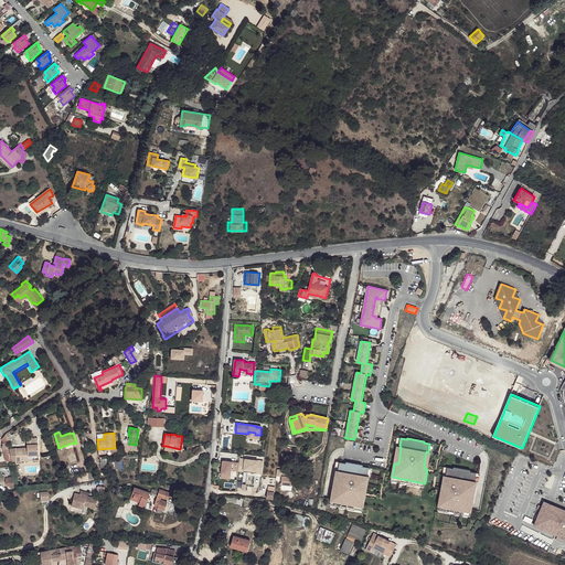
[(9,448),(12,461),(22,461),(22,456),(28,455),(39,455),(38,441),(27,443),(27,448),(9,448)]
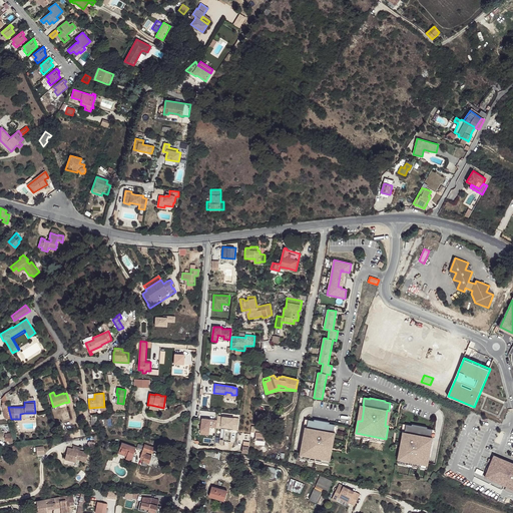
[(388,426),(391,411),(393,411),(394,404),(390,403),(389,411),(387,410),(385,426),(388,426)]
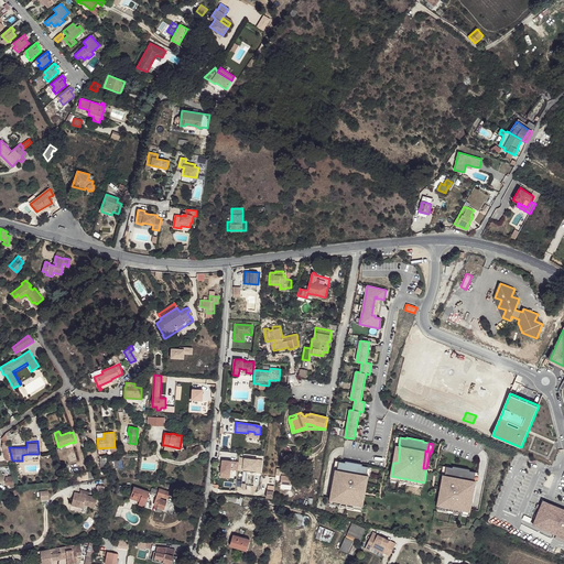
[(262,472),(263,458),(257,457),(255,470),(262,472)]
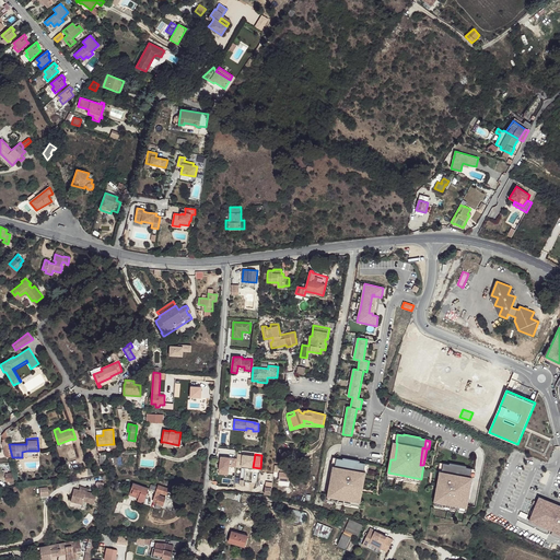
[(236,467),(237,458),(221,456),(219,469),(229,470),(230,466),(236,467)]
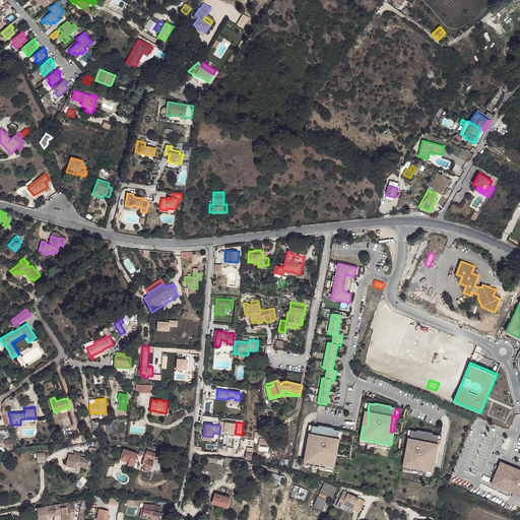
[(333,454),(336,438),(338,438),(339,431),(334,430),(334,428),(319,426),(319,427),(311,426),(305,461),(334,466),(337,454),(333,454)]
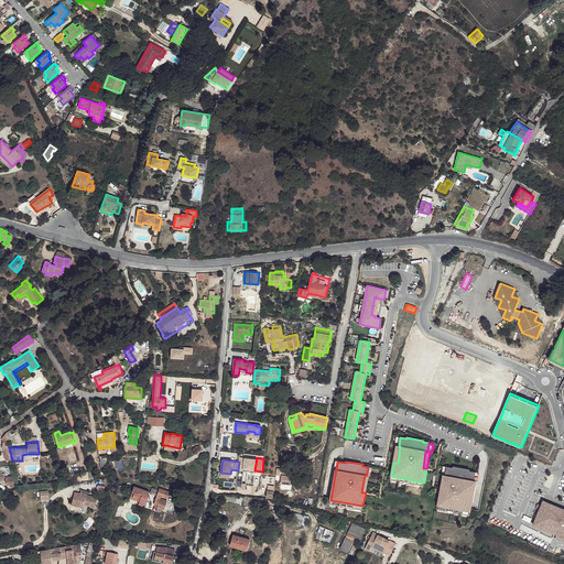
[(470,511),(476,481),(478,473),(469,472),(469,469),(453,466),(453,468),(447,467),(445,476),(447,476),(444,492),(440,491),(437,505),(470,511)]
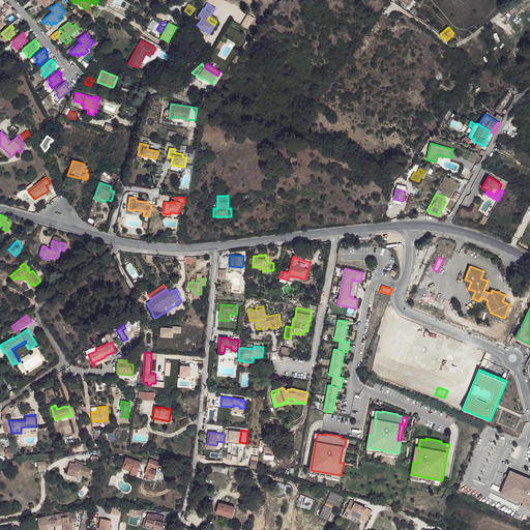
[(344,463),(347,447),(348,447),(350,439),(346,439),(345,446),(343,446),(340,463),(344,463)]
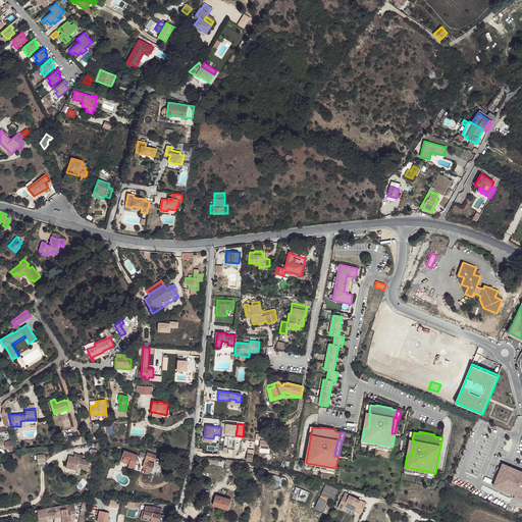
[(270,449),(271,440),(261,439),(260,448),(270,449)]
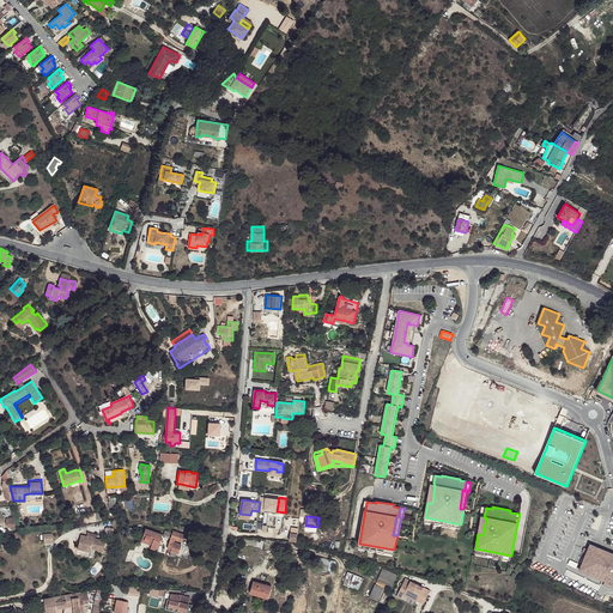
[(460,528),(461,525),(425,517),(424,522),(434,523),(434,525),(450,528),(450,527),(460,528)]
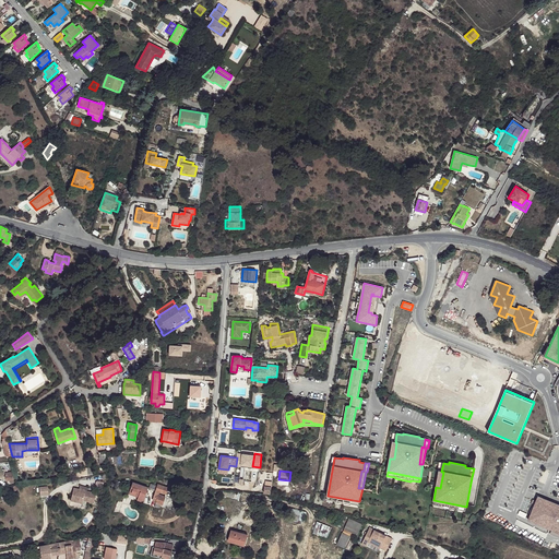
[(132,482),(130,491),(139,495),(138,497),(137,500),(143,502),(147,487),(132,482)]
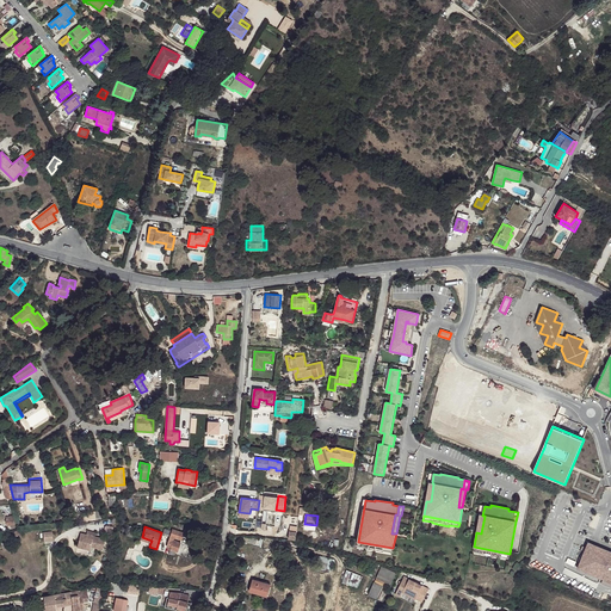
[(170,536),(166,547),(171,548),(171,549),(176,551),(178,553),(180,543),(174,541),(174,538),(181,539),(184,532),(172,529),(172,531),(170,536)]
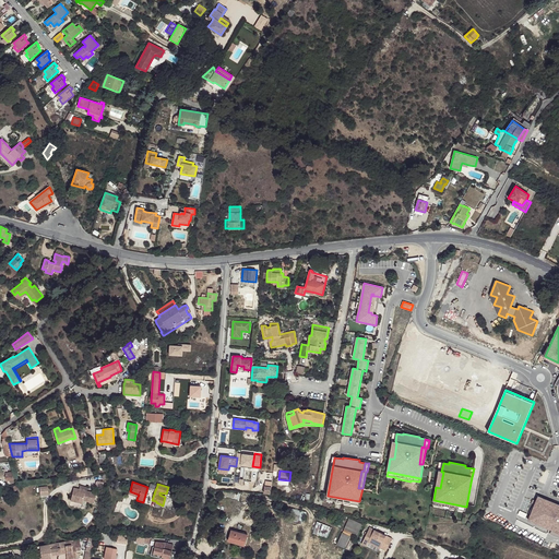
[(39,487),(40,496),(48,495),(48,486),(39,487)]
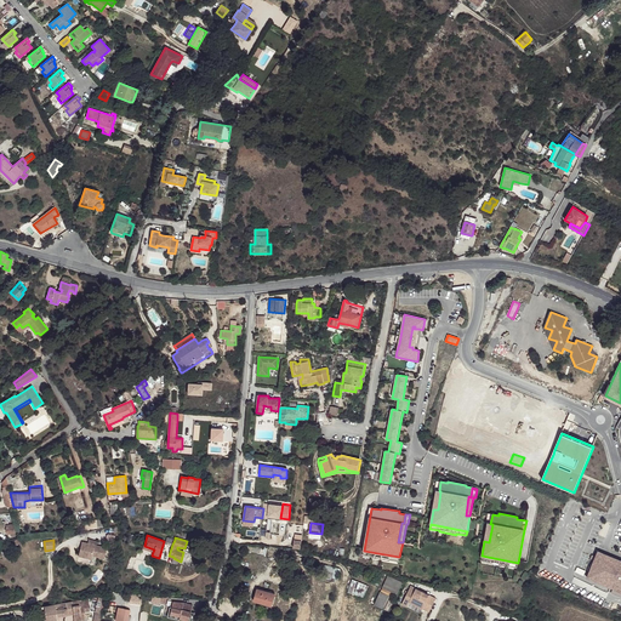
[(83,542),(79,557),(91,559),(92,556),(104,559),(107,548),(96,546),(97,541),(90,540),(89,543),(83,542)]
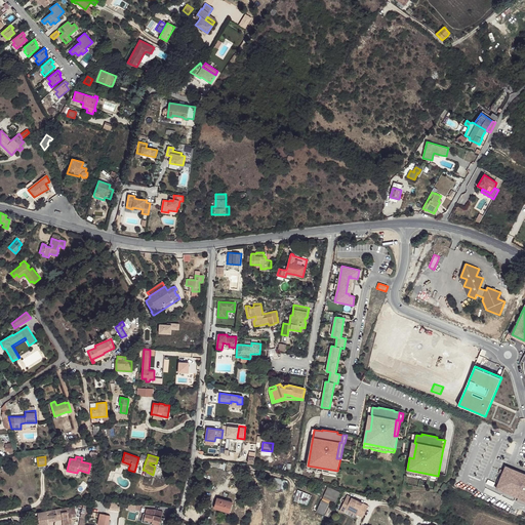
[(337,471),(308,466),(307,470),(314,471),(314,472),(329,474),(337,475),(337,471)]
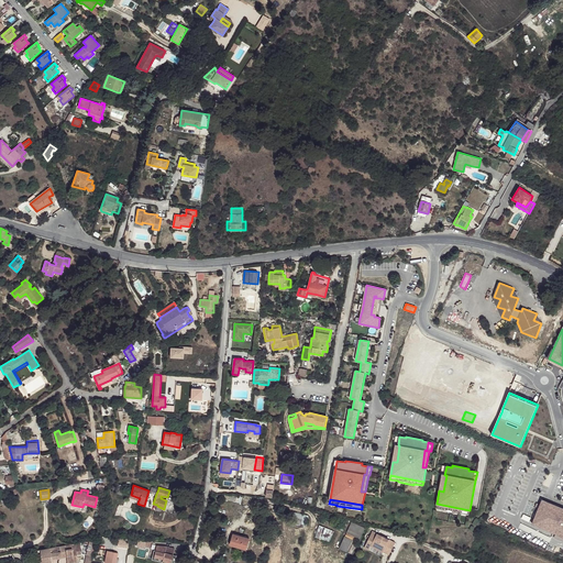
[(538,509),(532,525),(555,534),(554,538),(562,541),(562,509),(542,500),(540,506),(537,504),(536,508),(538,509)]
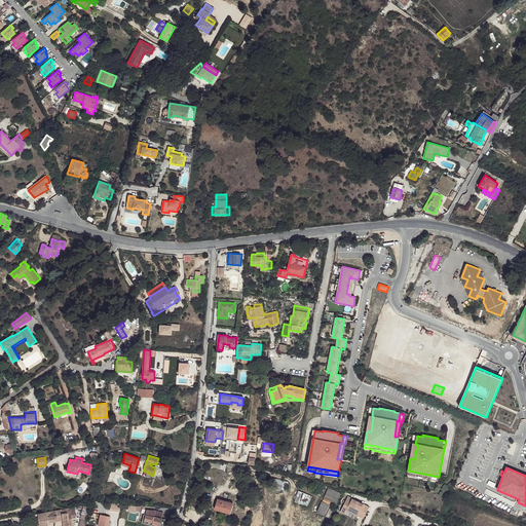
[(439,481),(439,477),(408,471),(408,475),(415,477),(430,480),(430,479),(439,481)]
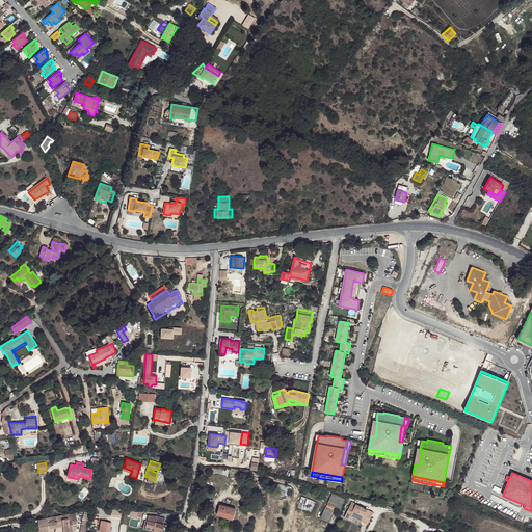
[(282,485),(280,494),(289,496),(291,487),(282,485)]
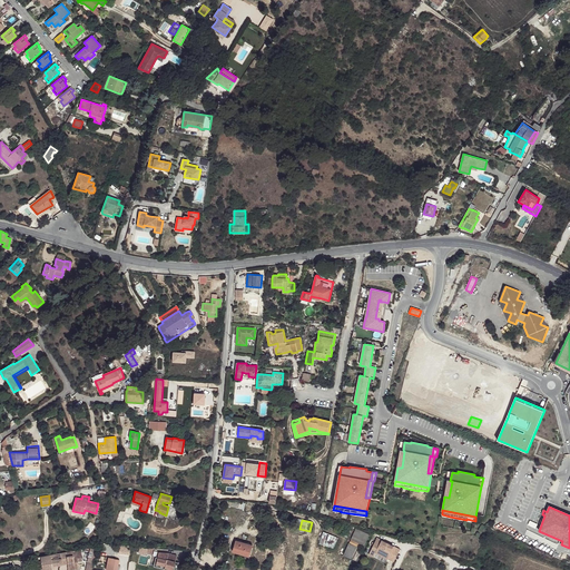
[(364,546),(370,534),(356,529),(352,540),(364,546)]
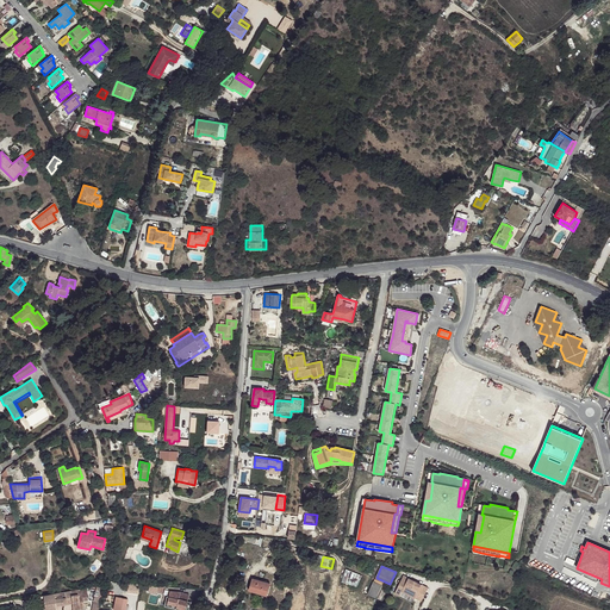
[(358,587),(361,576),(346,570),(342,582),(358,587)]
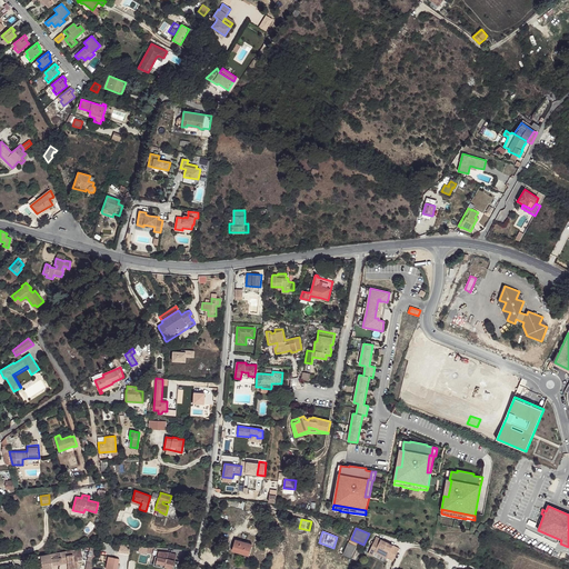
[(249,555),(252,543),(236,539),(232,551),(243,555),(245,552),(249,555)]
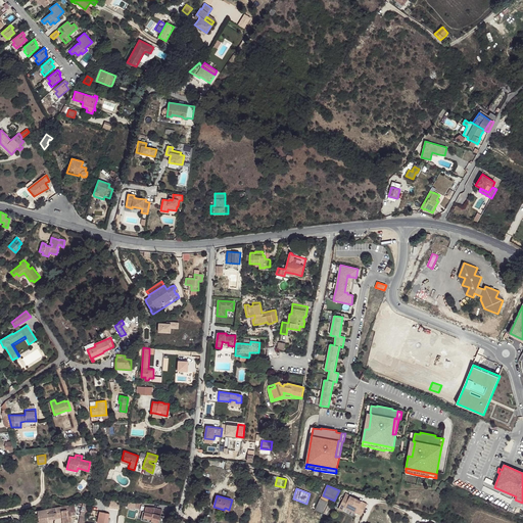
[(362,516),(367,505),(355,498),(354,501),(349,497),(348,501),(343,498),(340,505),(345,508),(362,516)]
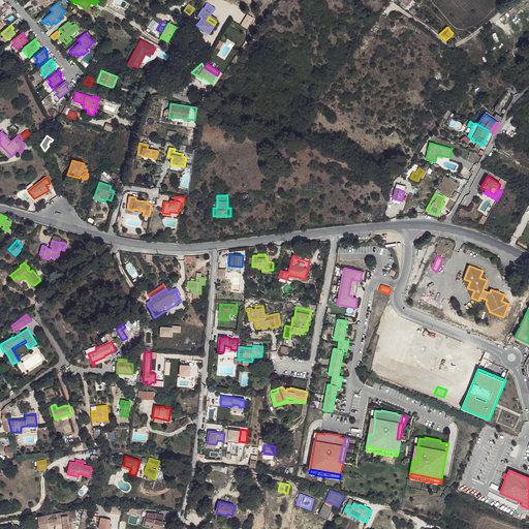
[(331,521),(336,509),(323,504),(318,516),(327,519),(331,521)]
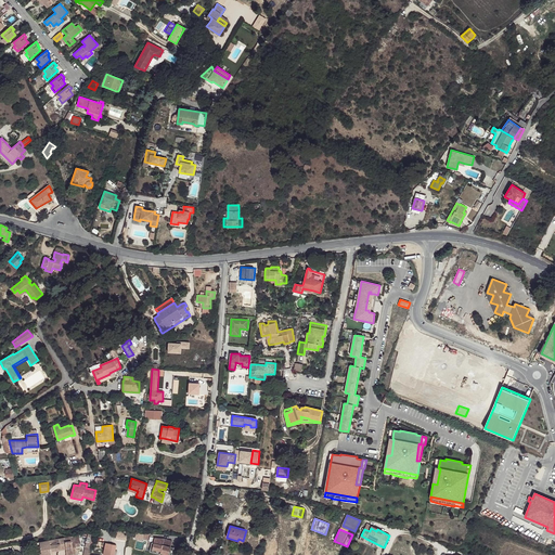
[(88,533),(84,554),(90,554),(92,546),(93,541),(95,532),(88,533)]
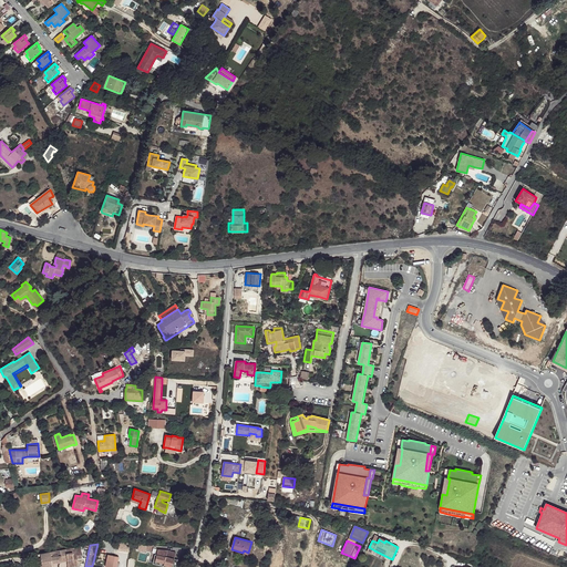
[(34,555),(35,566),(42,566),(42,564),(52,563),(62,562),(68,562),(68,564),(78,563),(78,558),(82,558),(81,547),(34,555)]
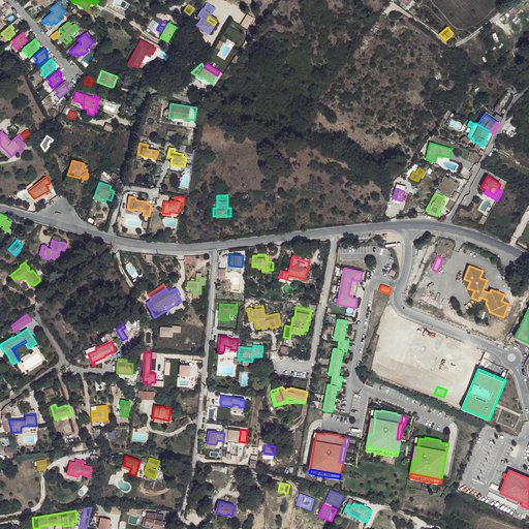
[(153,526),(153,527),(160,528),(163,528),(165,522),(162,522),(164,516),(156,514),(147,512),(146,518),(145,524),(153,526)]
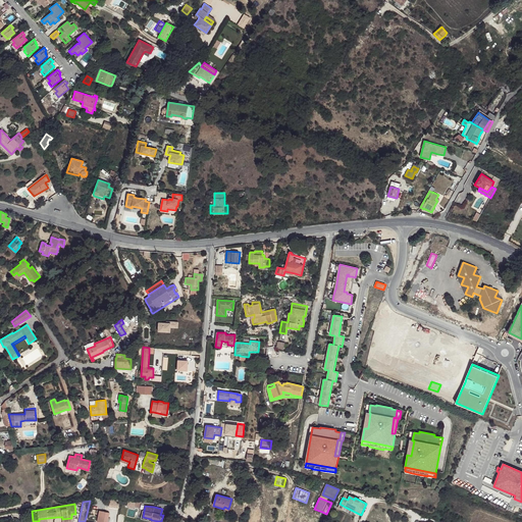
[(151,520),(151,519),(143,517),(144,511),(143,510),(141,519),(151,521),(151,520)]
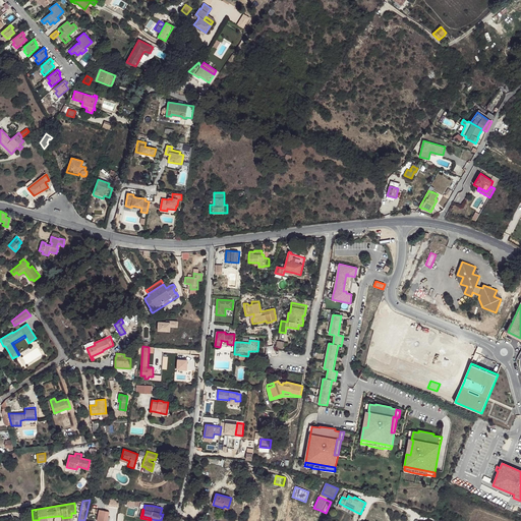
[(99,510),(97,520),(100,520),(107,520),(109,512),(99,510)]
